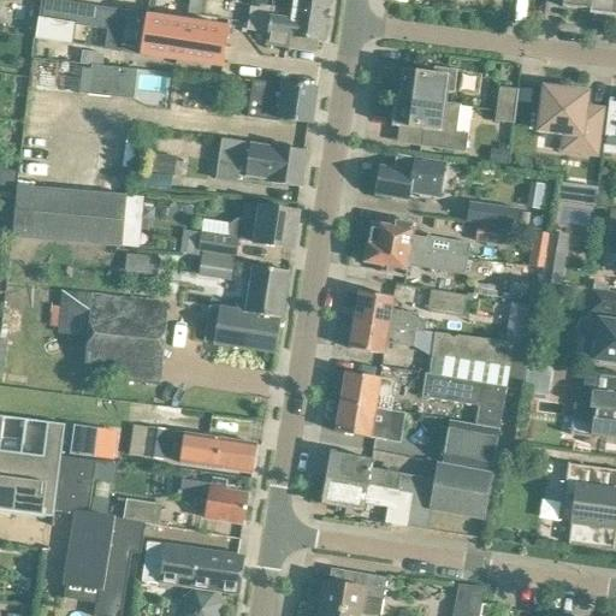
[(46,0),(42,0),(36,39),(72,45),(75,27),(108,31),(105,49),(199,65),(223,69),(229,29),(46,0)]
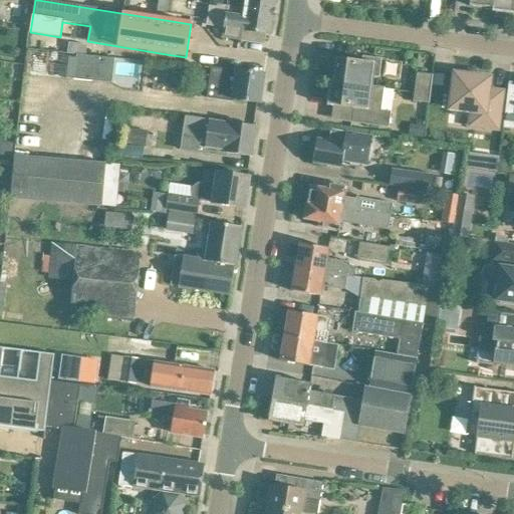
[(170,0),(158,0),(157,12),(169,14),(170,0)]
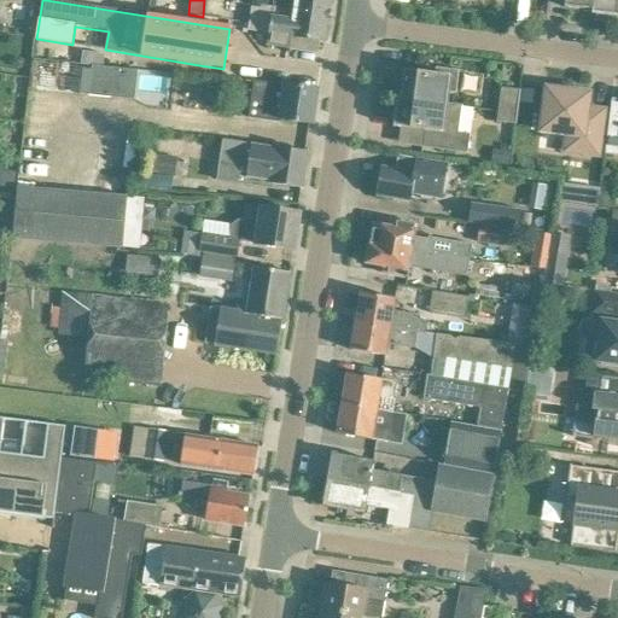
[(273,0),(272,9),(328,17),(331,0),(273,0)]
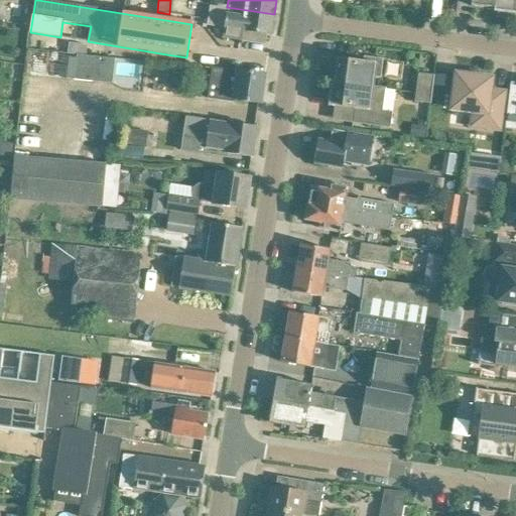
[(494,12),(495,0),(471,0),(471,7),(487,9),(487,8),(494,9),(494,12)]
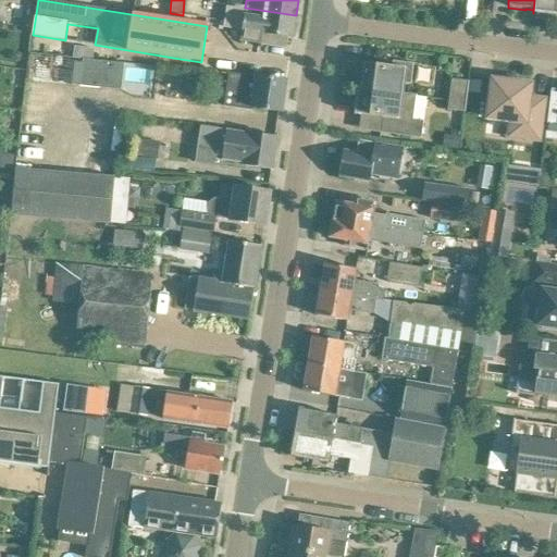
[(556,0),(534,0),(533,13),(537,13),(536,19),(555,21),(556,16),(556,15),(556,0)]
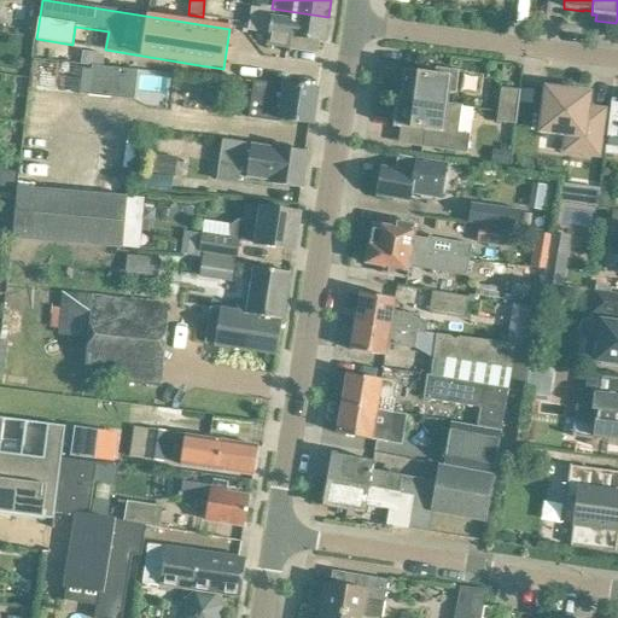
[(328,17),(272,9),(267,46),(316,53),(318,41),(325,42),(328,17)]
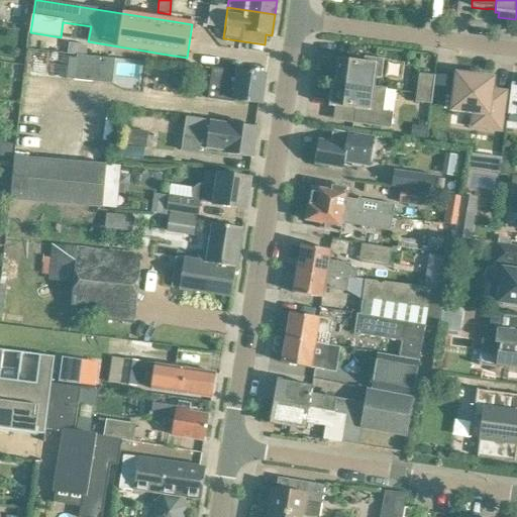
[(69,43),(67,56),(77,57),(86,57),(87,46),(69,43)]
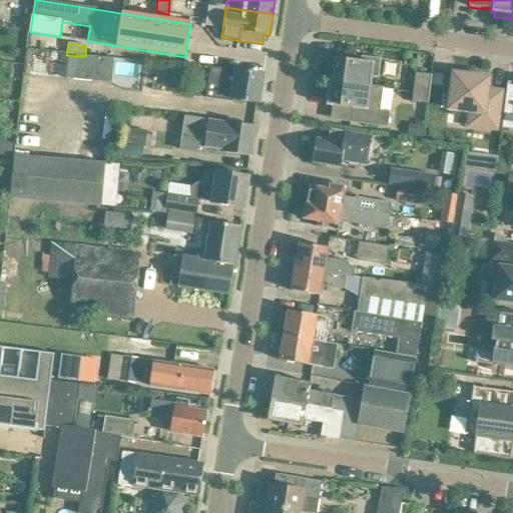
[(85,56),(76,56),(74,80),(101,83),(104,58),(97,57),(85,56)]
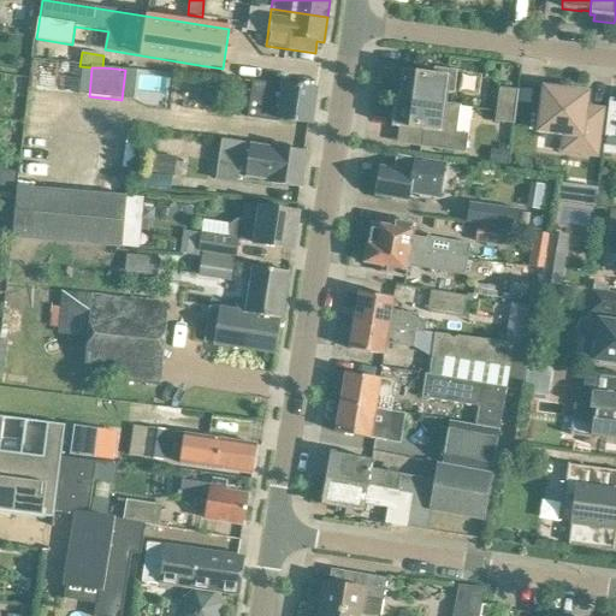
[(396,98),(396,99),(460,107),(460,106),(446,104),(448,93),(454,93),(456,72),(434,69),(434,75),(402,70),(400,90),(401,90),(400,98),(396,98)]
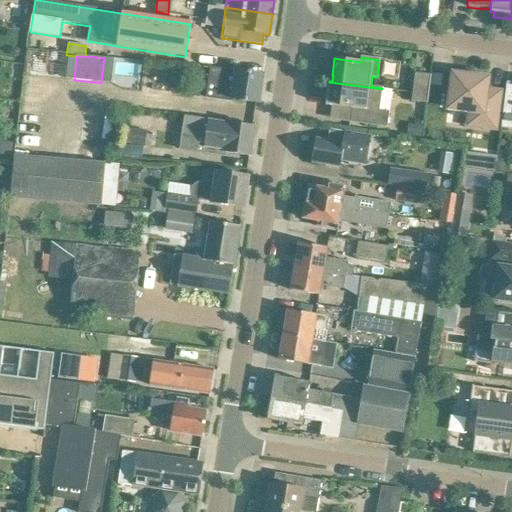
[(232,100),(259,104),(263,75),(229,70),(213,68),(211,81),(215,85),(213,98),(199,96),(199,98),(232,102),(232,100)]
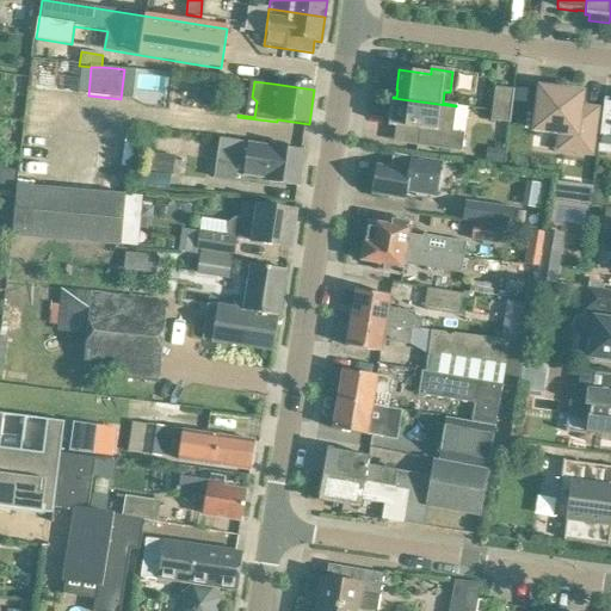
[(495,88),(491,122),(510,123),(513,91),(495,88)]
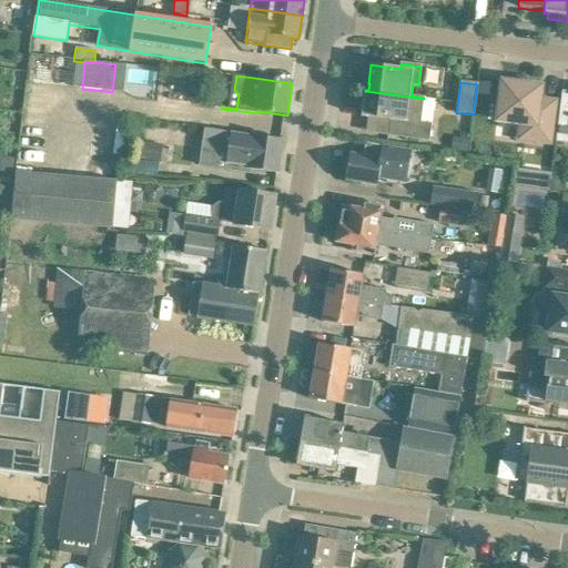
[(501,82),(497,121),(521,124),(519,140),(550,144),(555,102),(539,100),(541,87),(501,82)]
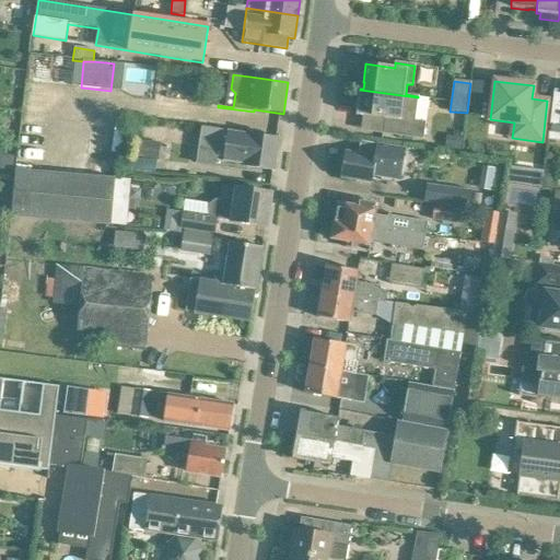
[(418,97),(360,90),(356,116),(358,116),(358,115),(384,119),(382,135),(423,139),(426,123),(415,121),(418,97)]
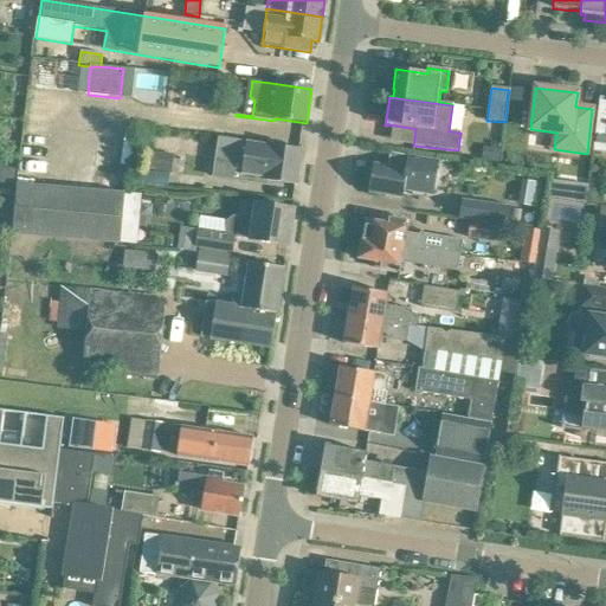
[(598,123),(597,123),(593,152),(605,153),(605,127),(598,126),(598,123)]
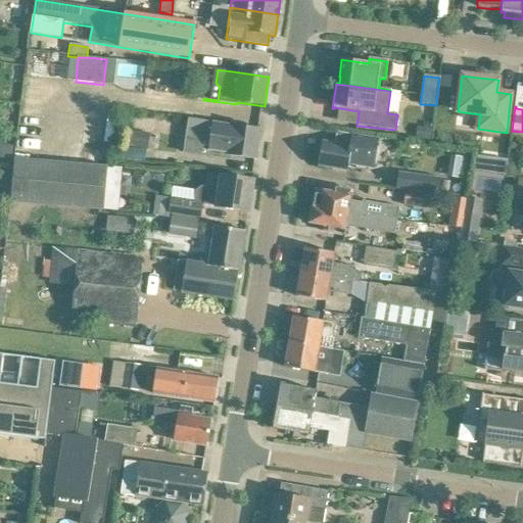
[(209,140),(207,156),(230,159),(231,156),(256,160),(260,130),(188,119),(186,137),(209,140)]
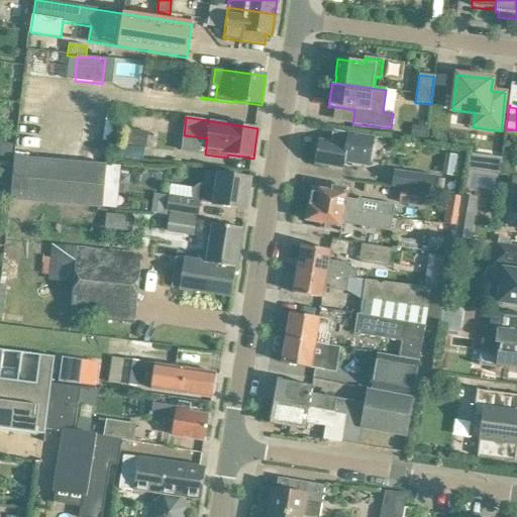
[(316,161),(315,165),(343,170),(344,163),(352,164),(351,166),(360,168),(362,166),(369,167),(374,137),(333,130),(331,142),(319,140),(317,151),(315,151),(314,161),(316,161)]
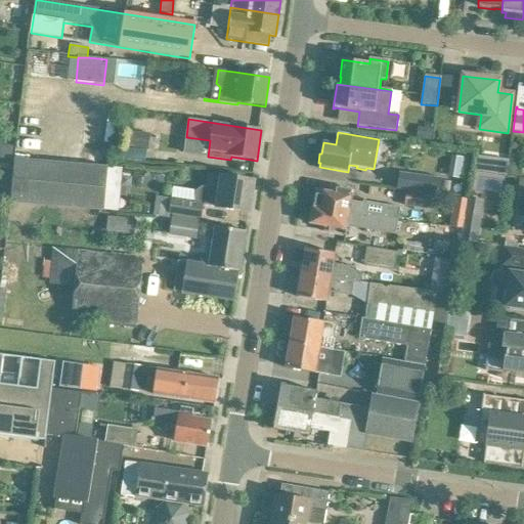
[(0,144),(0,158),(12,160),(13,146),(0,144)]
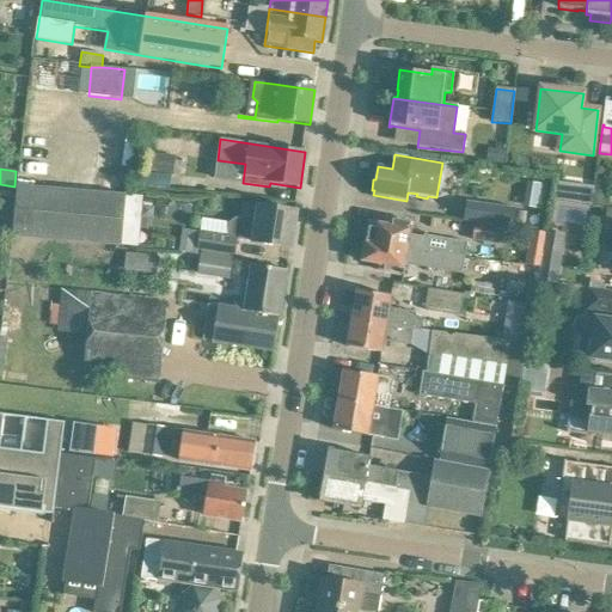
[(580,187),(577,203),(592,204),(593,188),(580,187)]
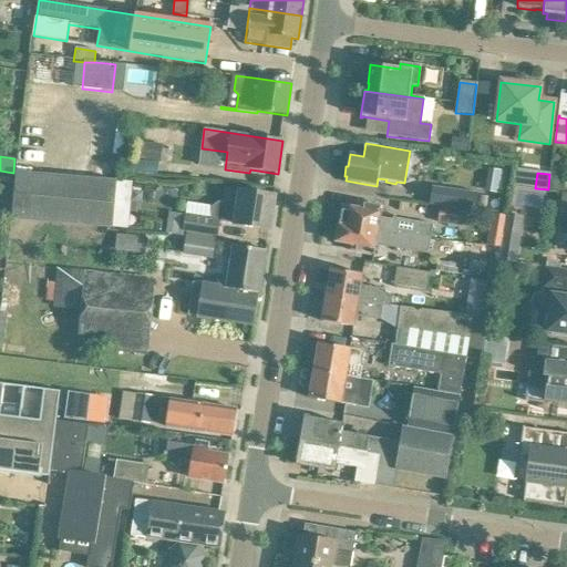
[(14,192),(12,215),(11,220),(112,229),(115,183),(16,174),(14,192)]
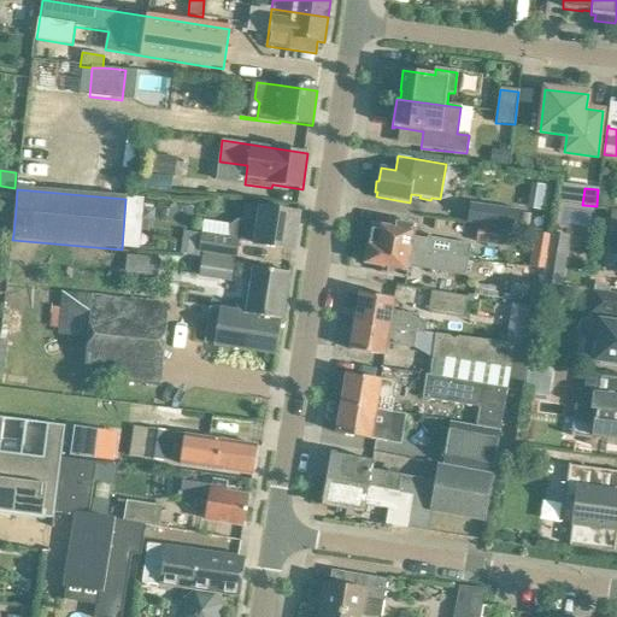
[(468,222),(517,229),(519,210),(471,203),(468,222)]
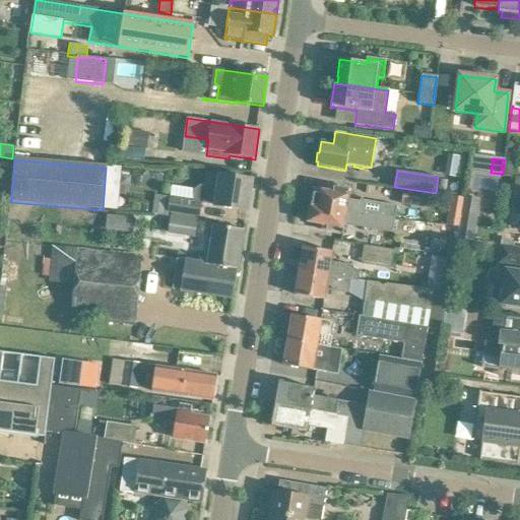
[(199,186),(194,190),(192,199),(170,196),(170,197),(154,195),(152,209),(199,216),(201,204),(247,211),(252,180),(206,173),(204,186),(199,186)]
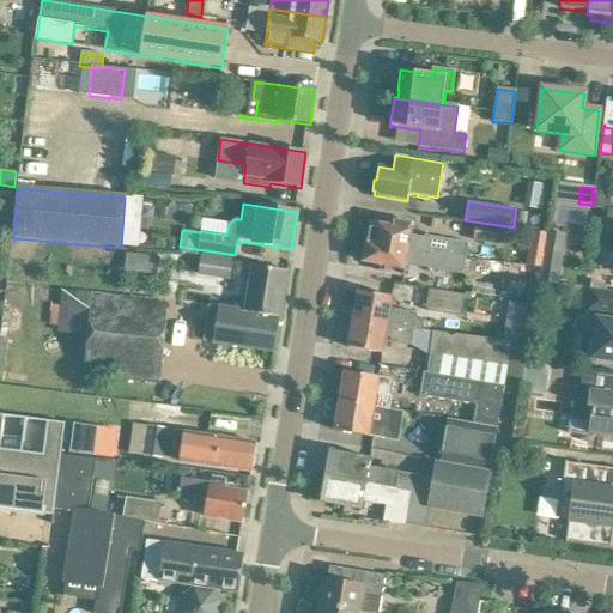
[(612,210),(608,210),(602,248),(612,249),(612,210)]
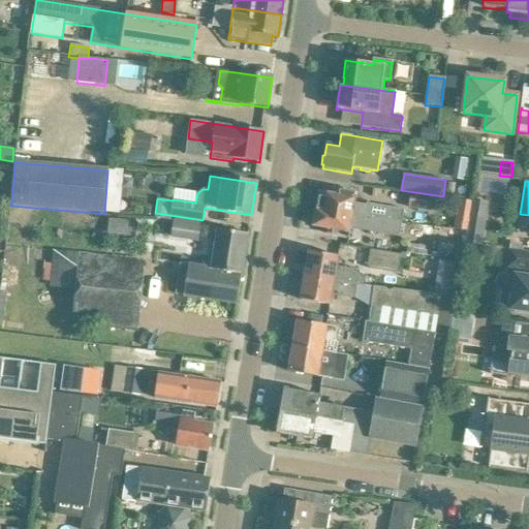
[(316,208),(315,210),(387,221),(401,223),(403,211),(371,206),(371,207),(355,204),(358,193),(335,189),(334,195),(320,193),(317,208),(316,208)]
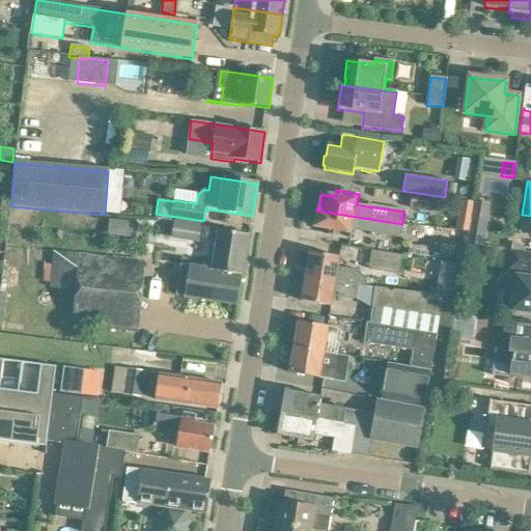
[(410,208),(436,213),(438,198),(412,194),(410,208)]
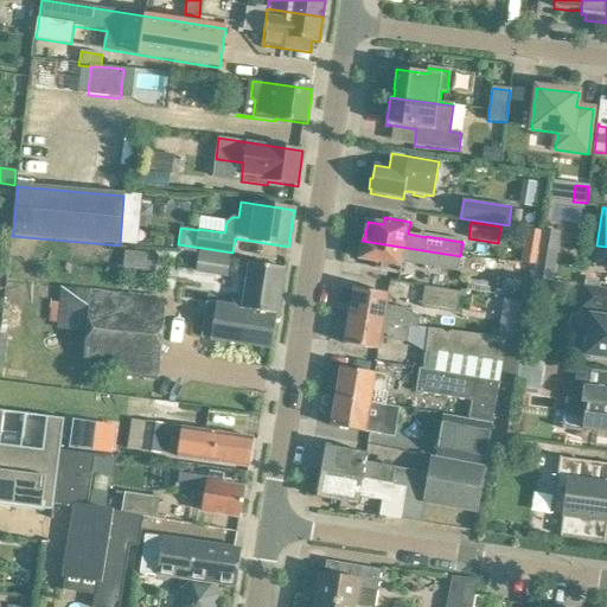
[(445,254),(362,241),(359,260),(376,262),(375,269),(401,274),(403,263),(422,267),(423,266),(458,272),(460,256),(445,254)]
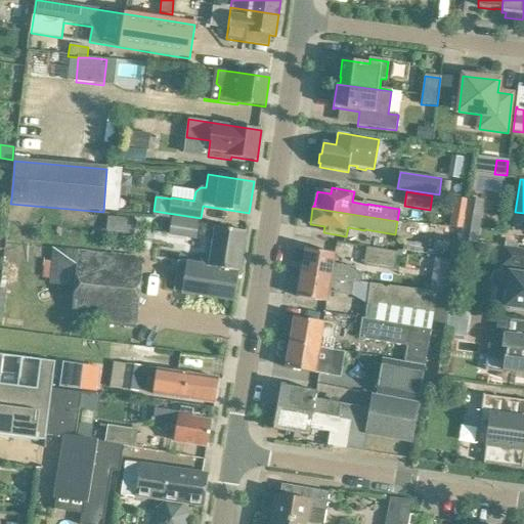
[(465,215),(462,228),(461,242),(478,244),(481,217),(465,215)]
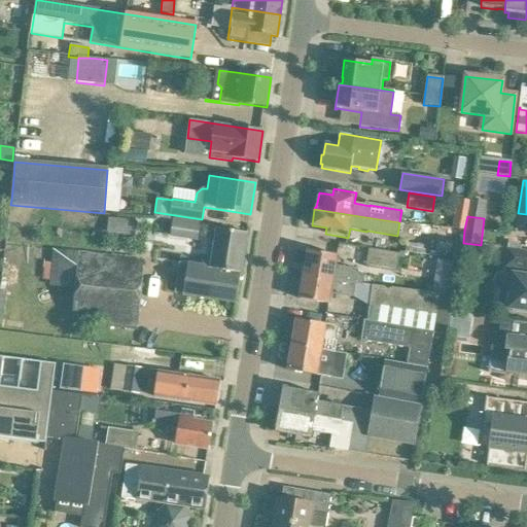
[(117,218),(116,223),(110,223),(109,235),(134,237),(136,219),(117,218)]
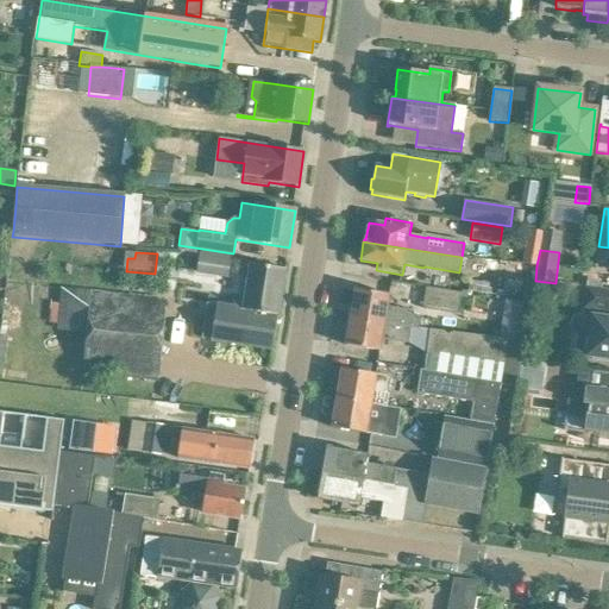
[(212,340),(249,347),(272,351),(286,270),(249,264),(243,303),(218,300),(212,340)]
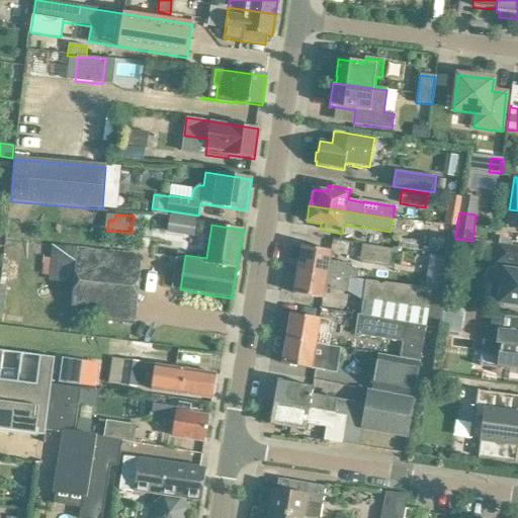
[(398,247),(418,249),(419,241),(399,239),(398,247)]
